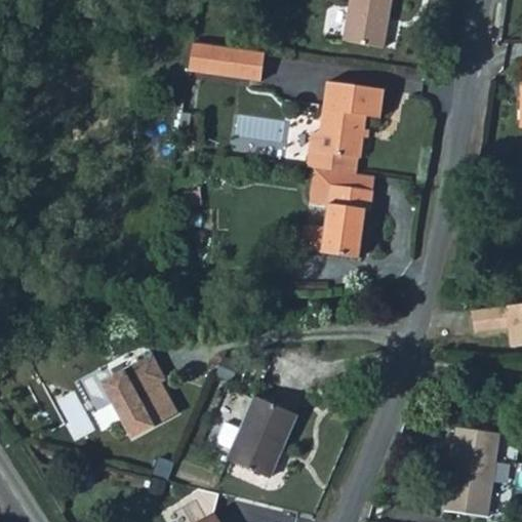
[(366,43),(372,0),(347,0),(343,40),(366,43)]
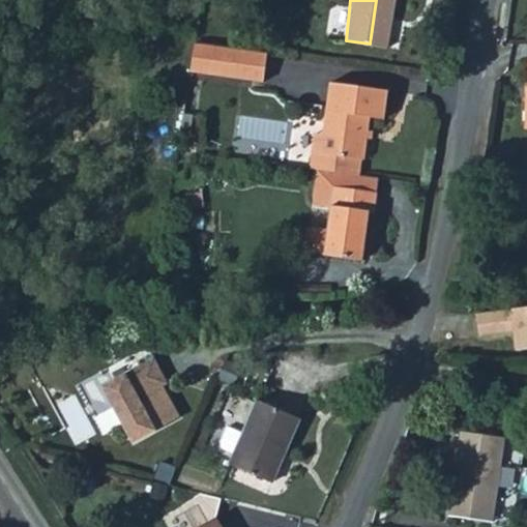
[(376,0),(370,44),(386,46),(391,0),(376,0)]
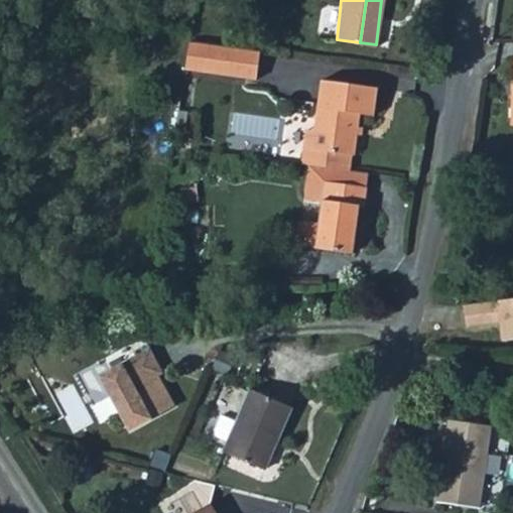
[(264,45),(194,36),(189,65),(260,75),(264,45)]
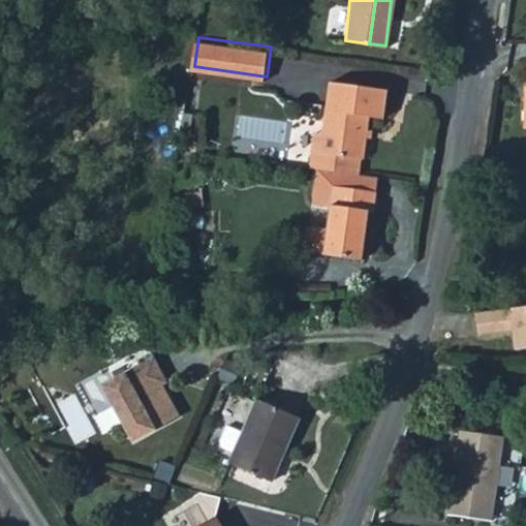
[(342,171),(347,172),(362,84),(329,80),(318,152),(310,151),(308,165),(315,166),(342,171)]
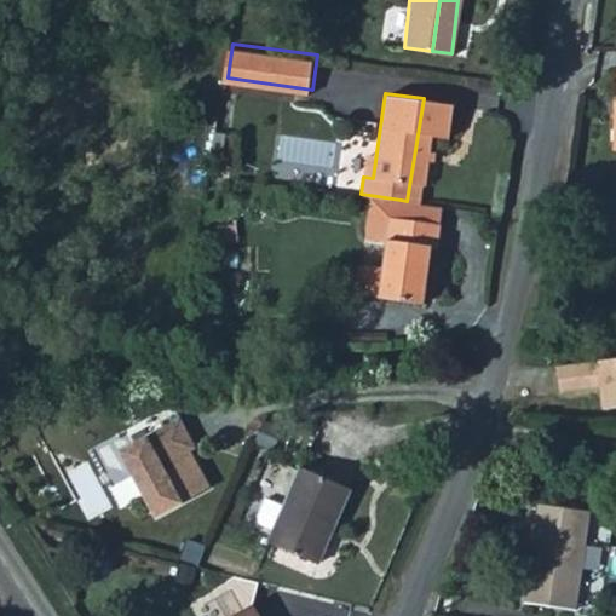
[(452,103),(424,98),(407,201),(419,202),(421,183),(424,184),(431,136),(448,138),(452,103)]
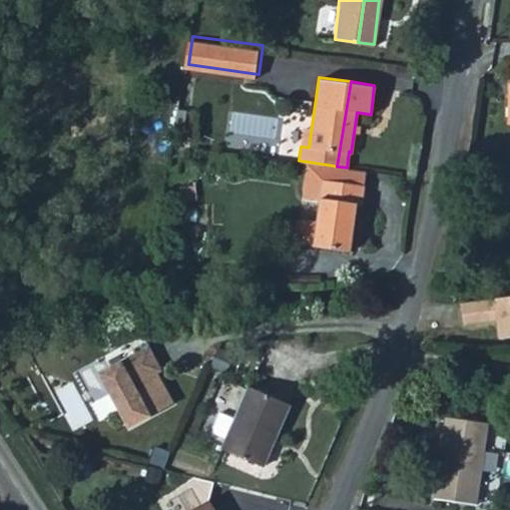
[(301,196),(320,199),(317,221),(314,245),(324,246),(335,180),(330,179),(332,165),(306,161),(301,196)]
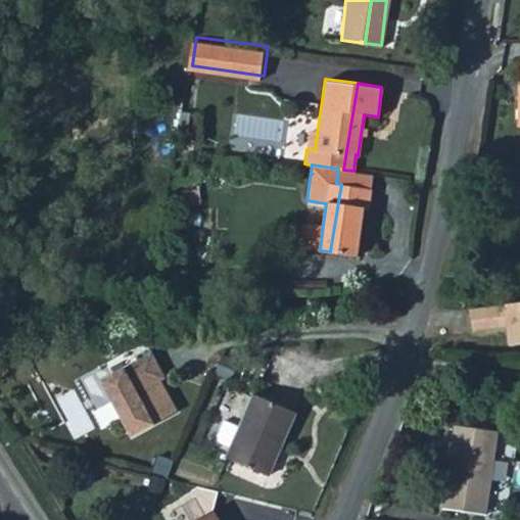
[(341,184),(371,188),(373,173),(353,171),(343,170),(341,184)]
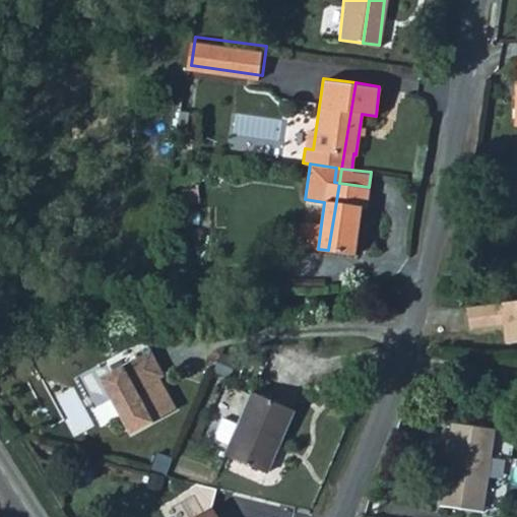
[(366,207),(369,187),(339,183),(328,250),(354,253),(361,206),(366,207)]
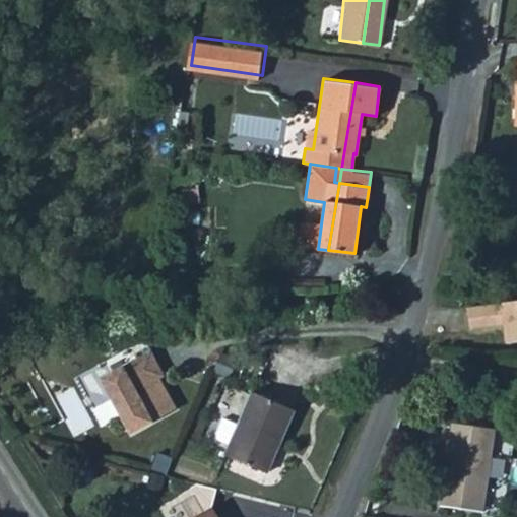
[(299,246),(318,249),(321,224),(302,221),(299,246)]
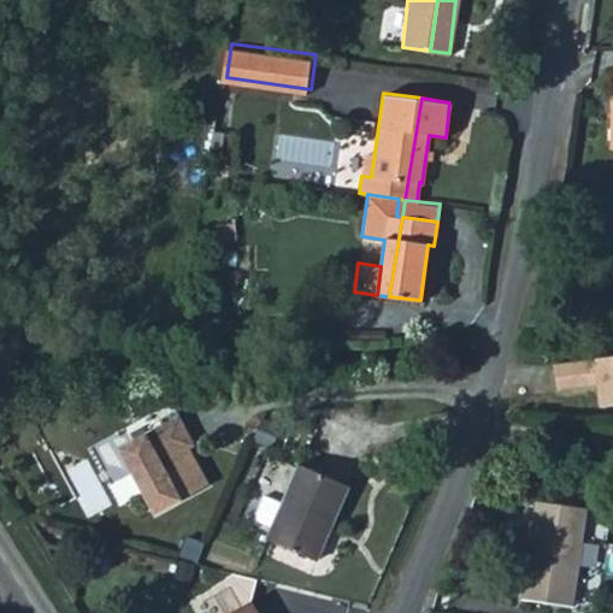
[(612,351),(559,359),(563,385),(600,381),(602,399),(612,398),(612,351)]
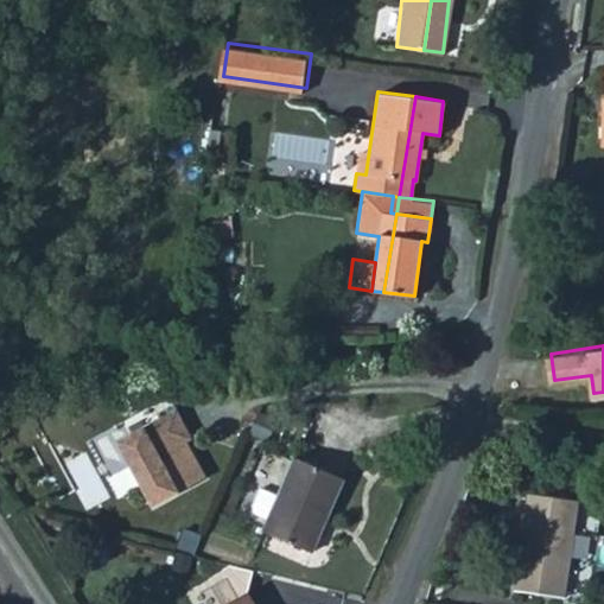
[(119,449),(156,512),(208,481),(182,436),(188,433),(177,414),(119,449)]
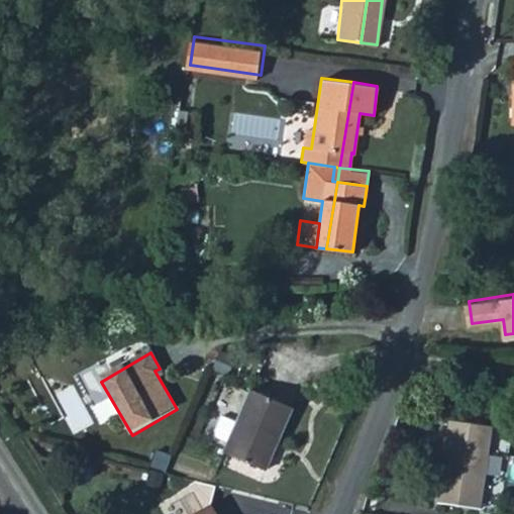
[(290,407),(249,390),(247,395),(222,453),(263,472),(290,407)]
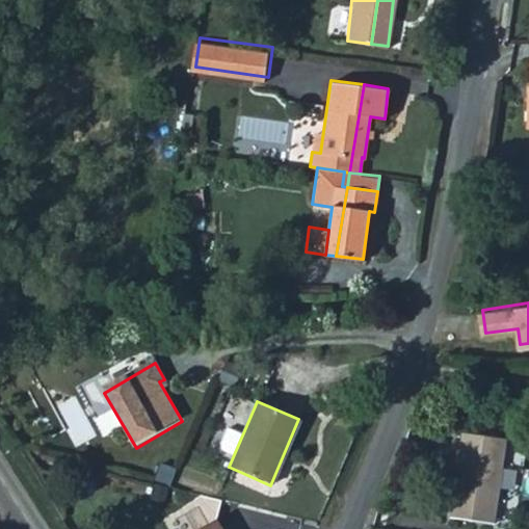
[(492,522),(503,440),(459,433),(449,516),(492,522)]
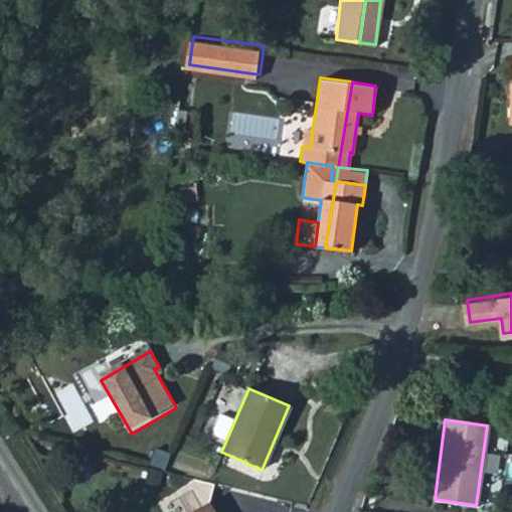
[(215,485),(196,480),(158,503),(163,511),(214,511),(210,504),(215,485)]
